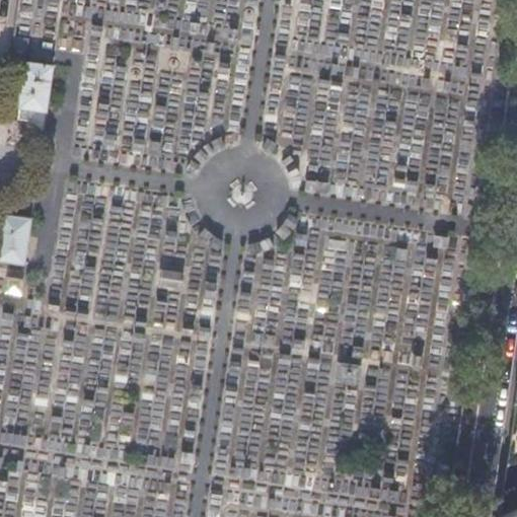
[(25,65),(18,108),(47,113),(48,114),(54,67),(52,66),(53,60),(32,56),(30,64),(26,63),(29,41),(13,38),(10,63),(25,65)]
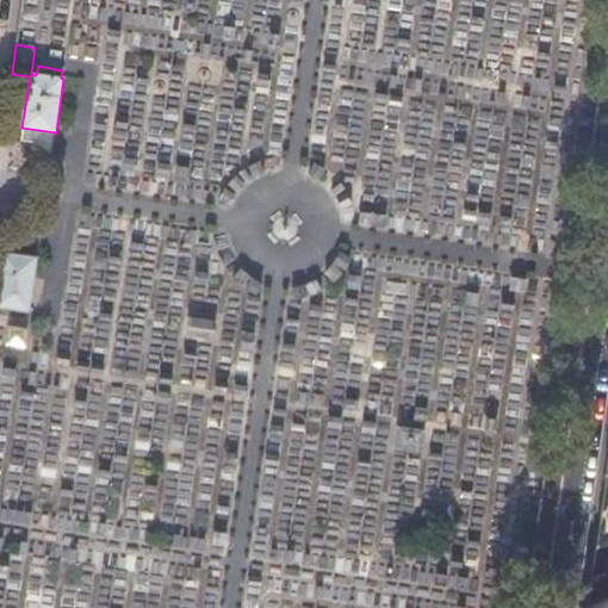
[(49,162),(50,165),(55,132),(22,128),(20,142),(26,143),(33,147),(39,150),(42,153),(43,154),(44,155),(45,157),(47,160),(49,162)]
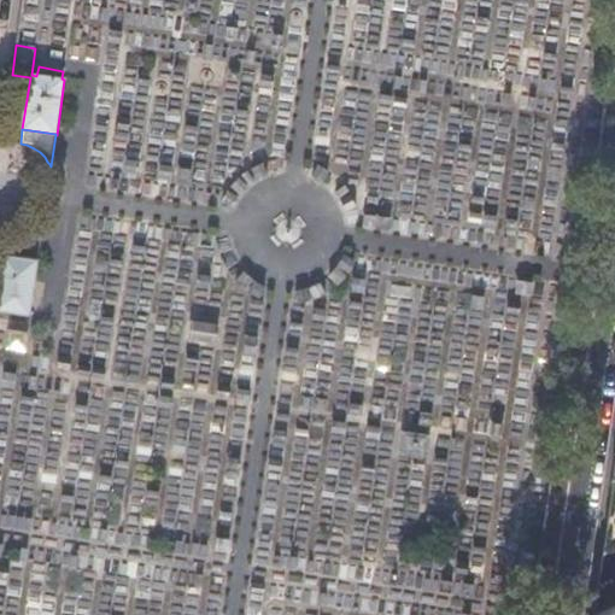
[(35,235),(33,236),(30,252),(40,253),(44,227),(39,232),(35,235)]
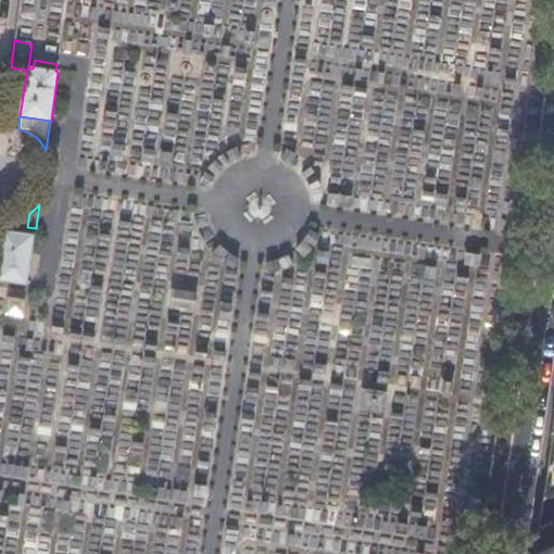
[(5,217),(4,229),(15,231),(16,225),(27,227),(29,213),(24,216),(19,217),(12,218),(5,217)]
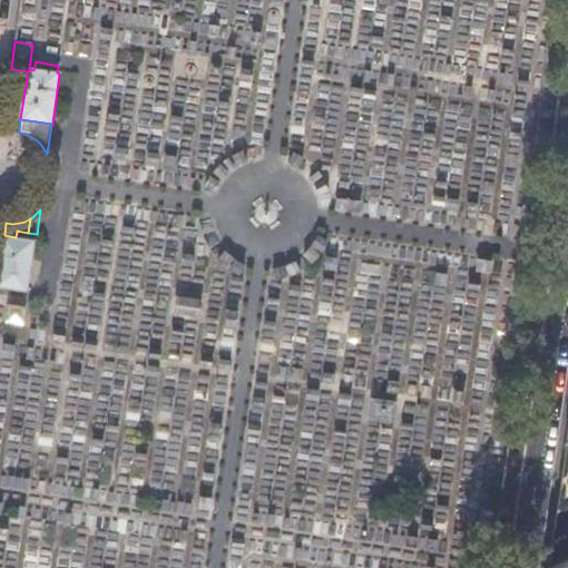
[(2,252),(0,265),(0,287),(27,292),(35,240),(16,237),(5,235),(2,252)]
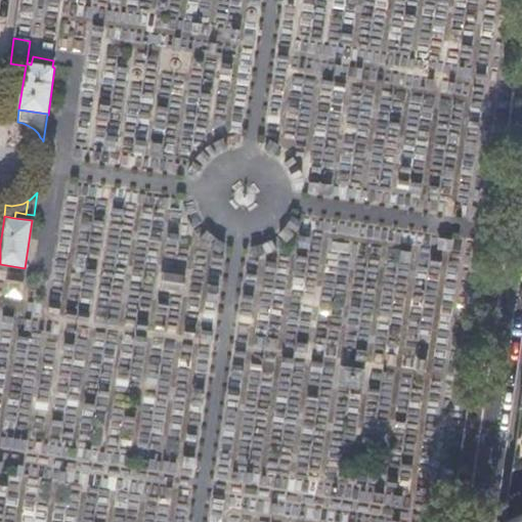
[(11,283),(8,297),(22,299),(24,285),(11,283)]
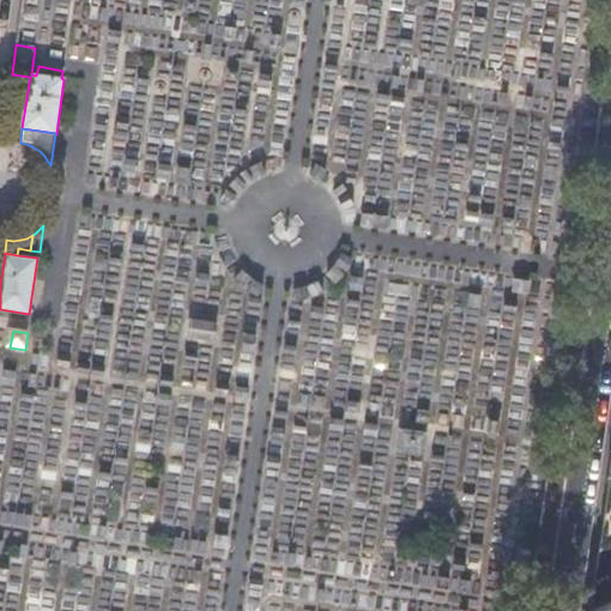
[(610,482),(599,552),(610,545),(610,482)]
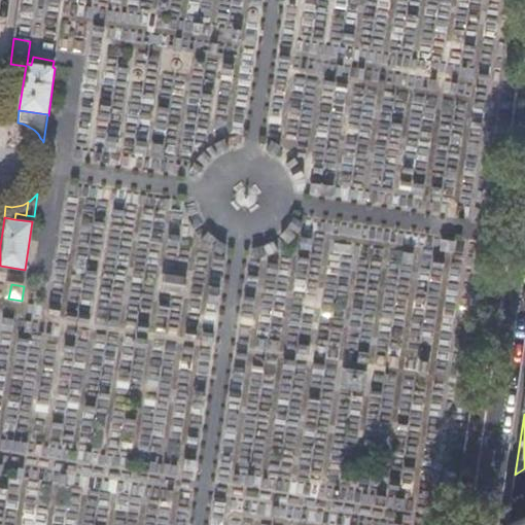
[(515,524),(524,520),(524,501),(511,509),(508,524),(515,524)]
